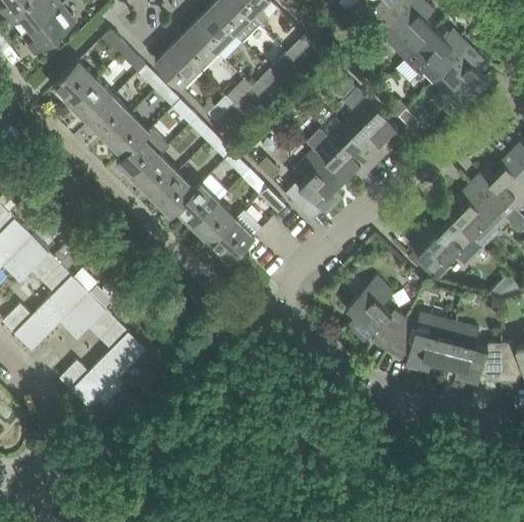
[(5,0),(8,3),(0,9),(7,17),(30,0),(5,0)]
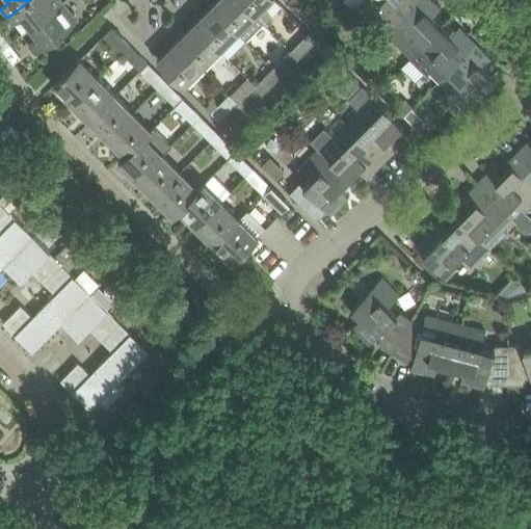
[(61,5),(57,0),(30,0),(7,18),(14,26),(21,20),(29,30),(61,5)]
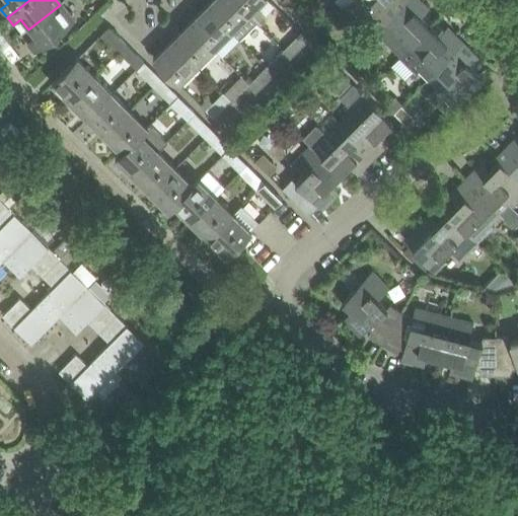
[(239,42),(254,25),(257,27),(230,0),(212,0),(204,8),(230,34),(231,33),(239,42)]
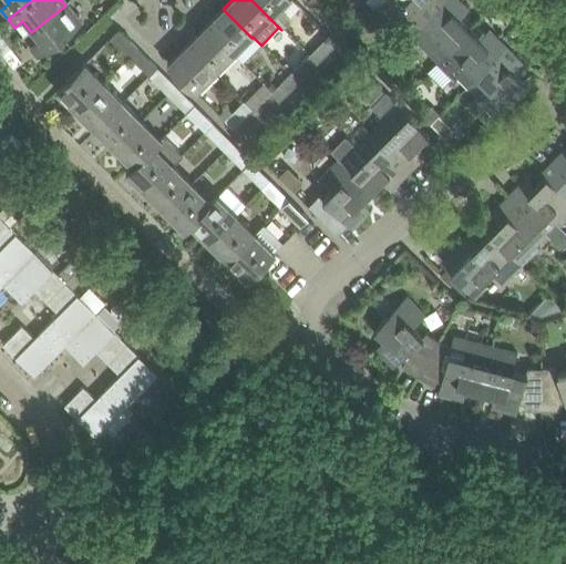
[(288,26),(285,12),(281,9),(290,0),(251,0),(281,30),(283,31),(288,26)]
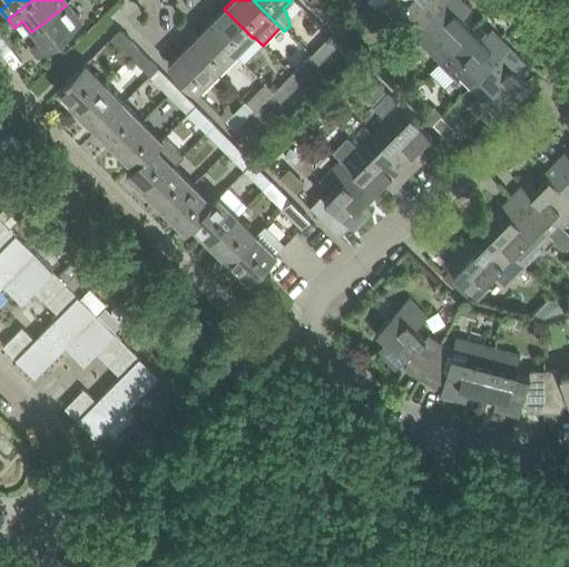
[(317,0),(311,0),(308,3),(311,6),(315,10),(322,5),(317,0)]
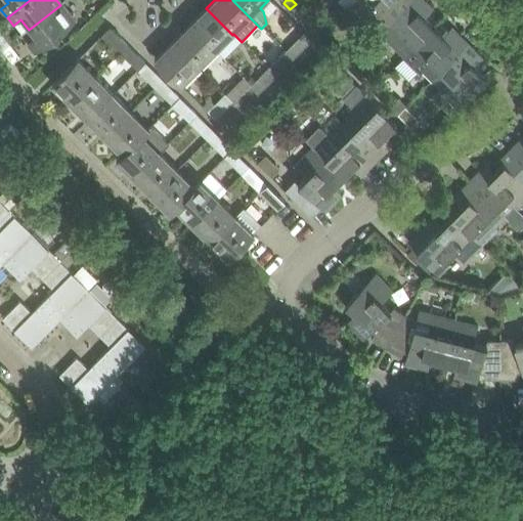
[(363,28),(373,36),(379,30),(408,0),(358,0),(351,7),(367,24),(363,28)]
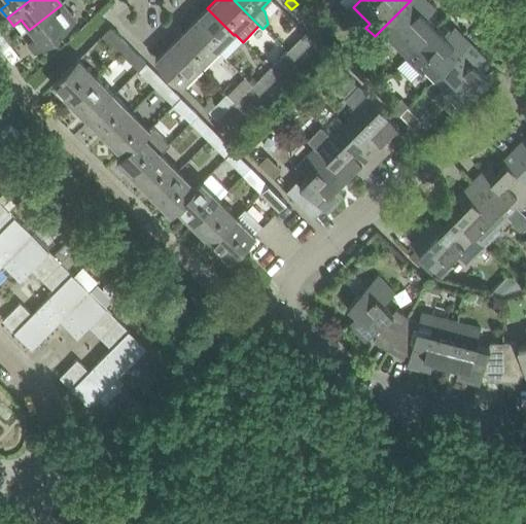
[(390,39),(388,42),(406,59),(435,29),(426,20),(435,10),(424,0),(411,0),(381,30),(390,39)]
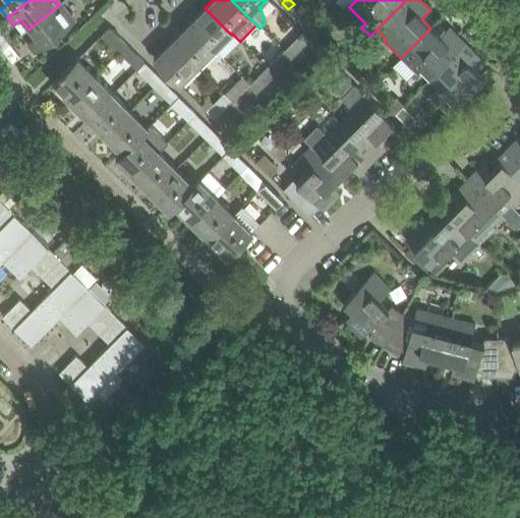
[(74,22),(62,7),(60,5),(29,30),(37,40),(29,45),(35,54),(74,22)]
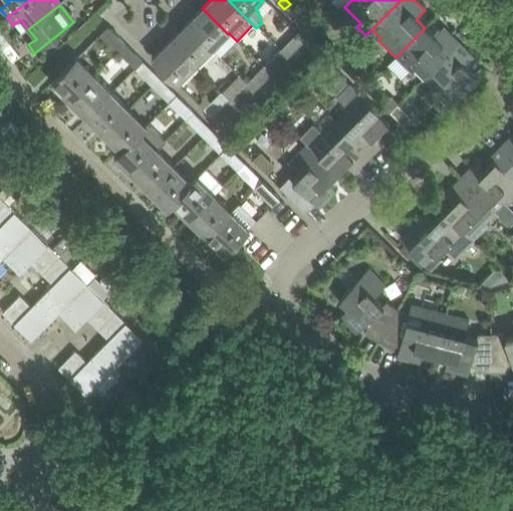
[(202,8),(185,25),(211,51),(228,34),(202,8)]
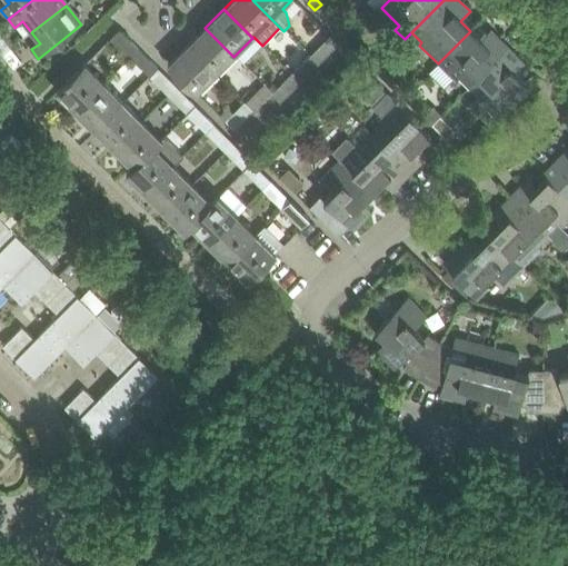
[(216,76),(233,57),(205,28),(186,47),(216,76)]
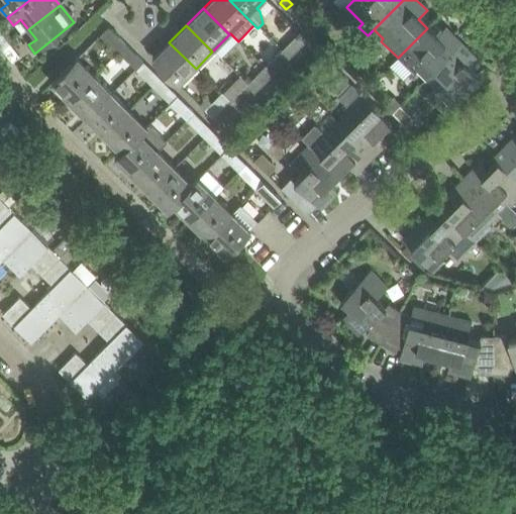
[(104,52),(112,60),(118,54),(118,55),(126,46),(108,28),(100,36),(110,46),(104,52)]
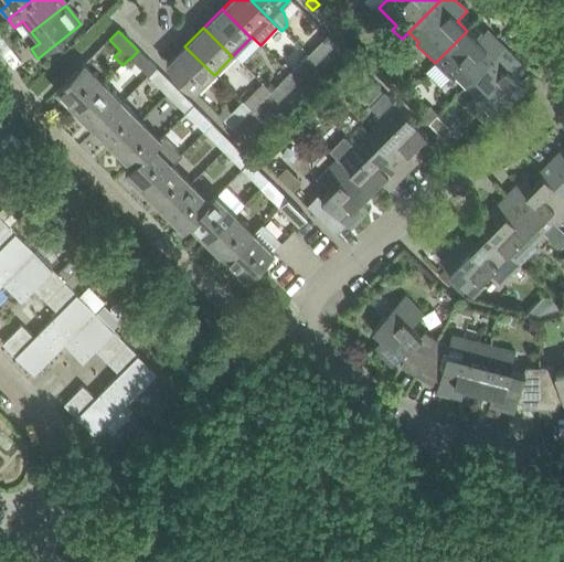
[(456,78),(466,87),(504,50),(487,31),(477,41),(467,31),(435,63),(453,81),(456,78)]
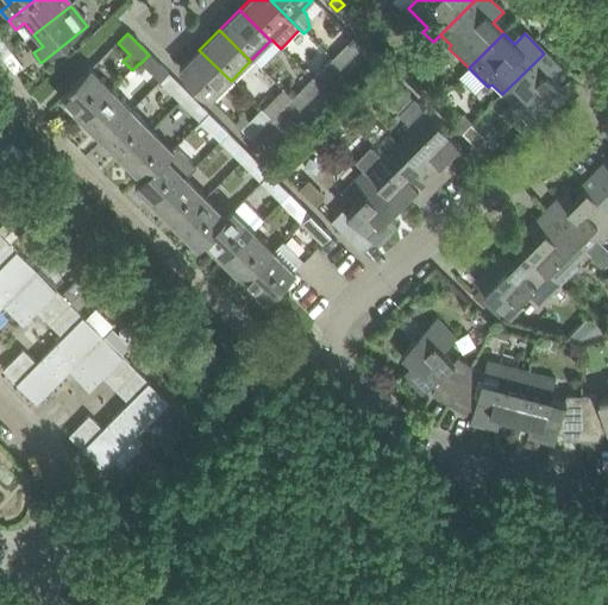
[(0,56),(2,60),(11,52),(0,38),(0,56)]
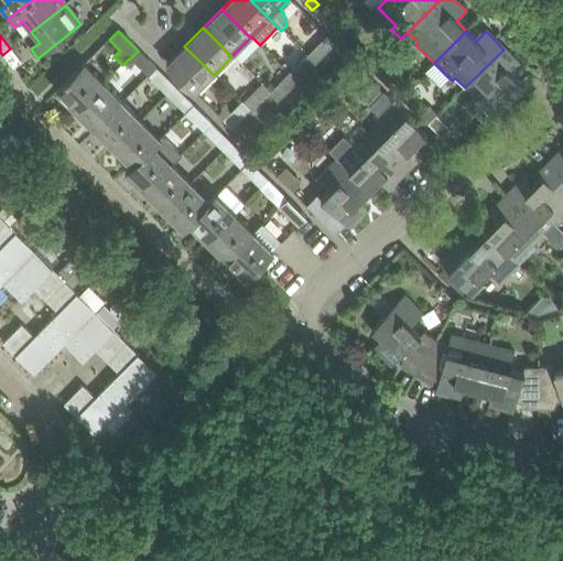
[(326,36),(306,56),(315,65),(335,45),(326,36)]
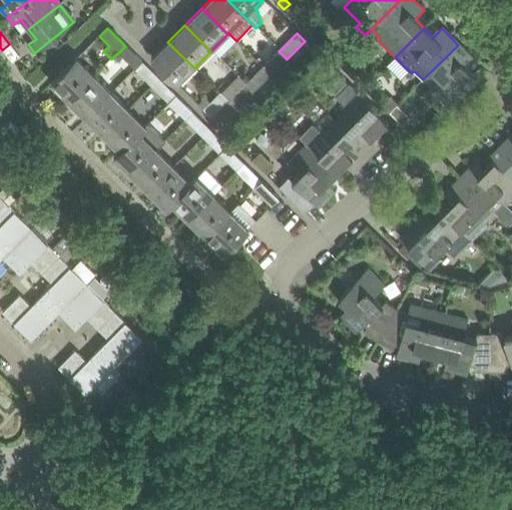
[(176,85),(194,68),(167,42),(150,59),(176,85)]
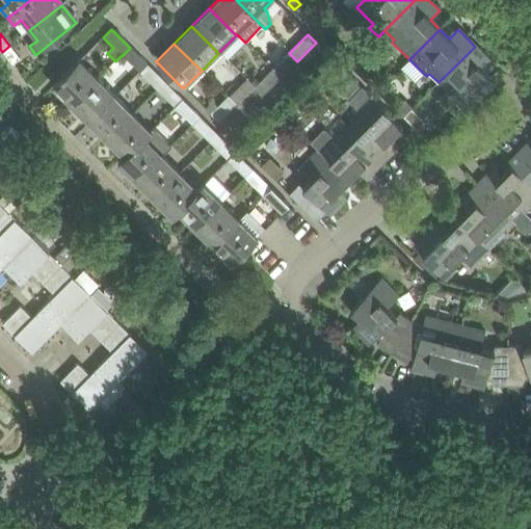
[(20,59),(9,46),(2,52),(12,65),(20,59)]
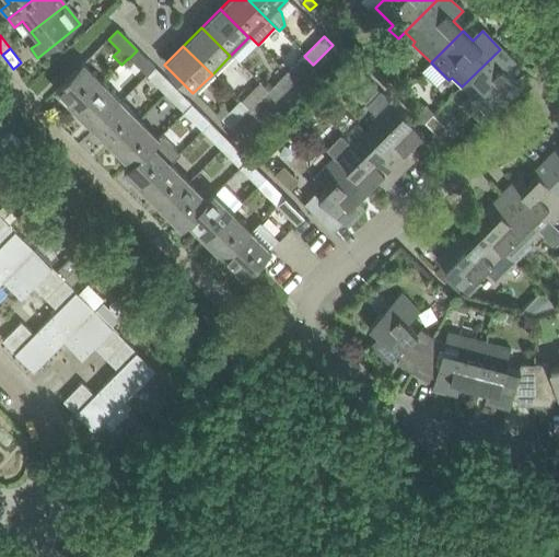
[(463,105),(481,123),(486,117),(487,118),(520,86),(509,77),(519,67),(500,49),(462,86),(472,96),(463,105)]
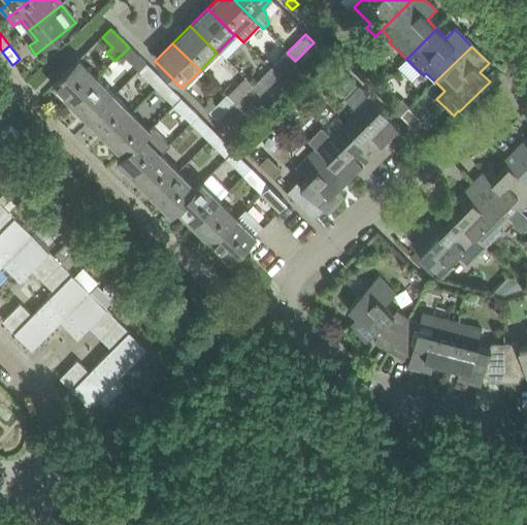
[(121,56),(138,73),(146,65),(129,47),(121,56)]
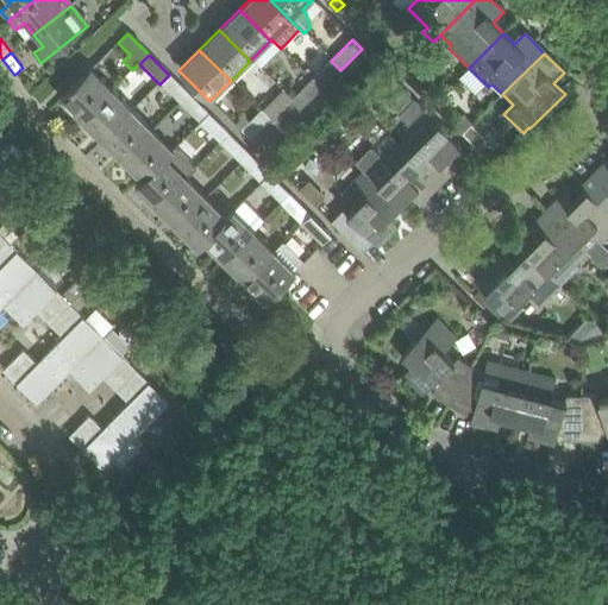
[(331,61),(311,81),(320,90),(340,70),(331,61)]
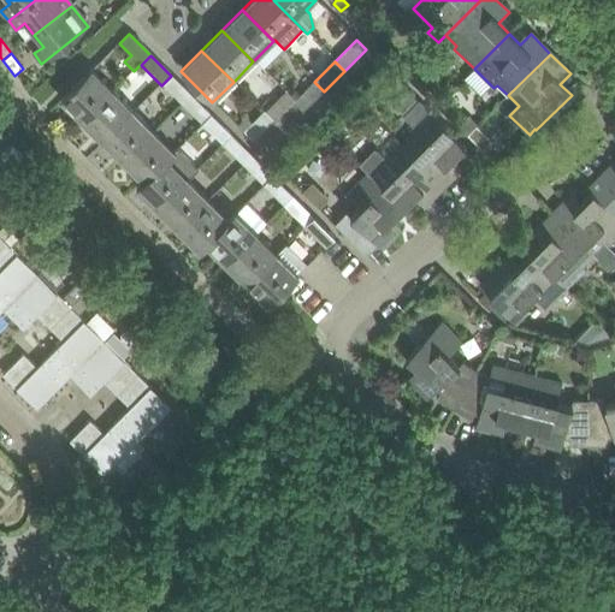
[(61,101),(83,123),(114,93),(93,71),(61,101)]
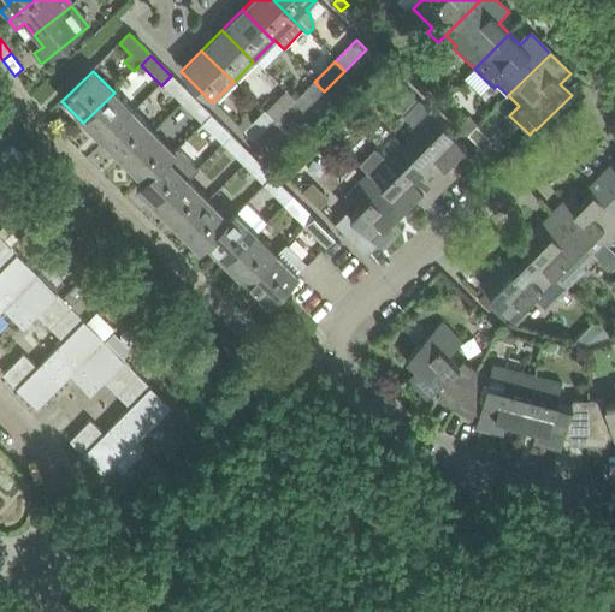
[(171,76),(161,85),(182,106),(191,96),(171,76)]
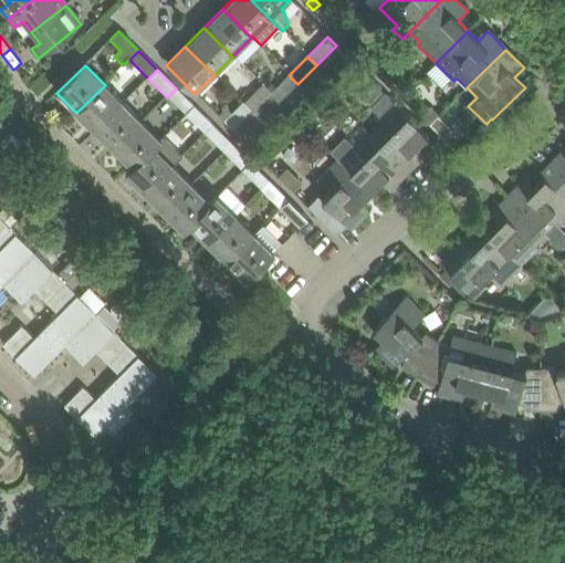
[(271,93),(270,94),(279,103),(297,84),(289,75),(271,93)]
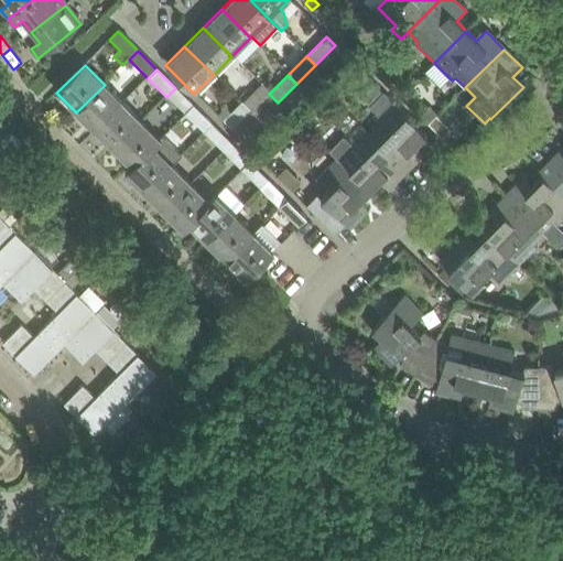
[(250,111),(259,120),(278,103),(269,94),(270,93),(262,84),(242,103),(242,104),(250,111)]
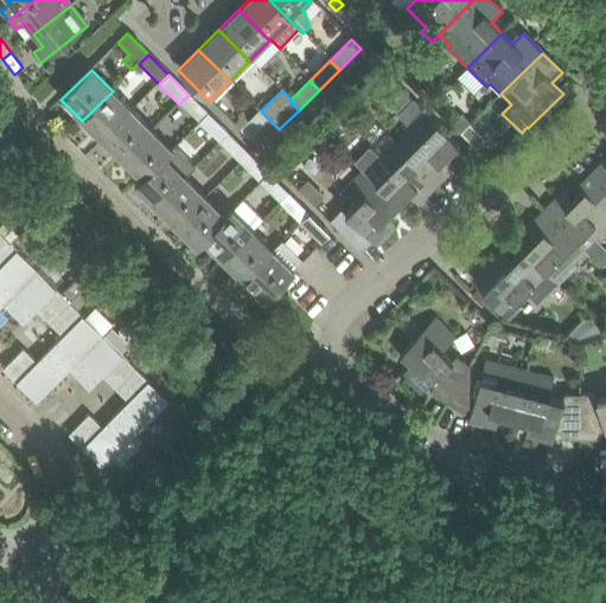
[(113,91),(82,121),(103,141),(133,111),(113,91)]
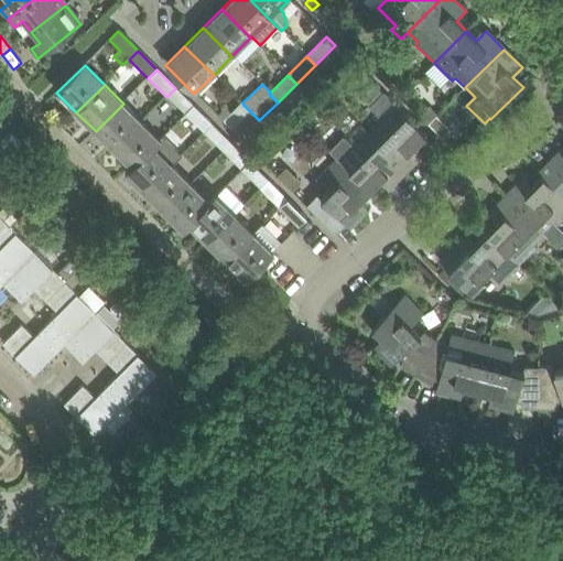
[(377,125),(367,135),(407,173),(424,155),(415,146),(425,136),(383,94),(382,95),(375,87),(365,95),(374,104),(368,109),(378,118),(375,121),(377,125)]
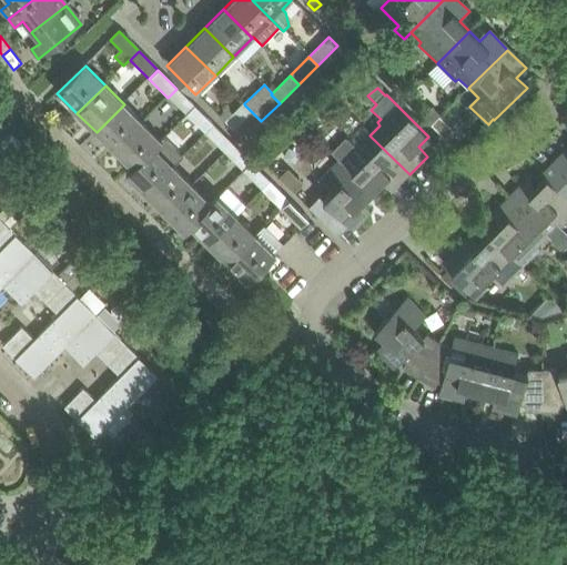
[(195,108),(176,89),(168,98),(186,117),(195,108)]
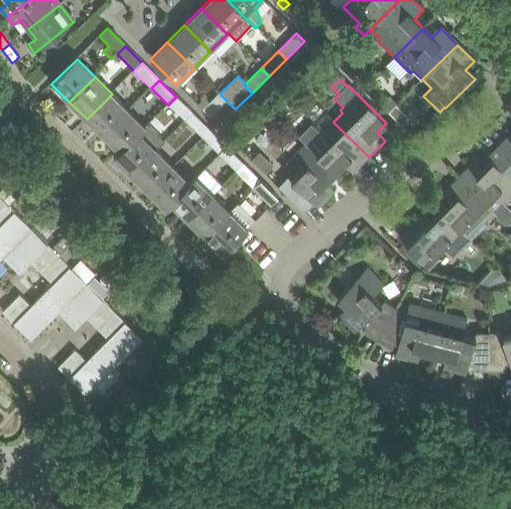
[(220,93),(216,96),(209,103),(205,98),(197,106),(209,118),(227,101),(220,94),(220,93)]
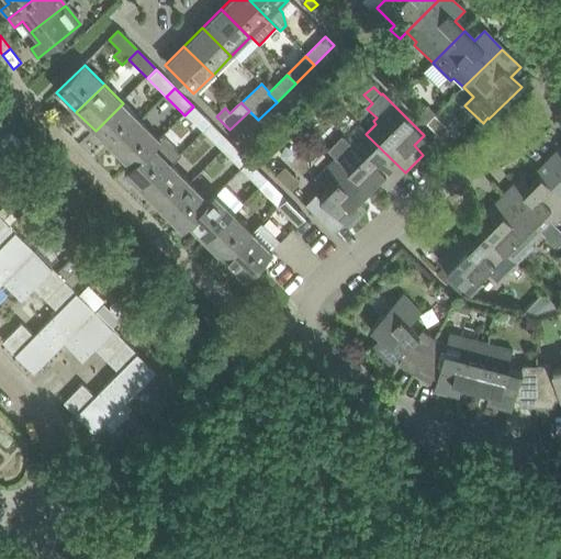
[(123,103),(96,131),(113,149),(142,122),(123,103)]
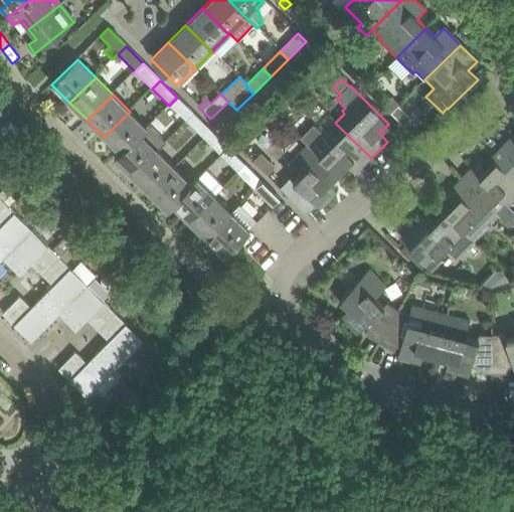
[(177,98),(169,106),(186,123),(194,115),(177,98)]
